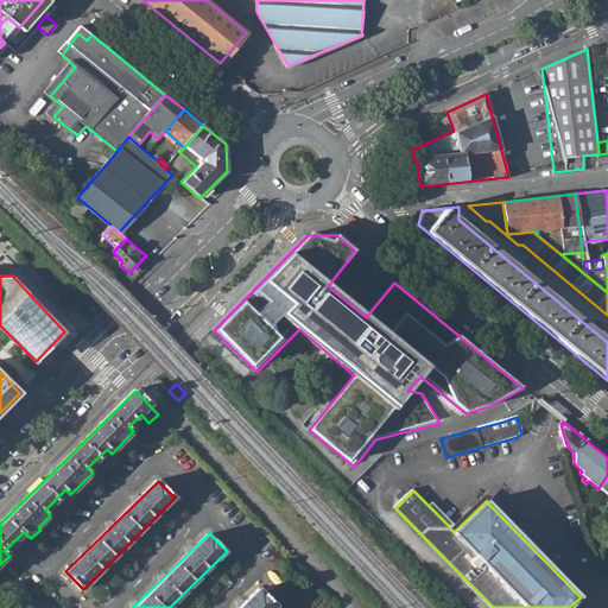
[(238,607),(274,607),(277,606),(259,588),(238,607)]
